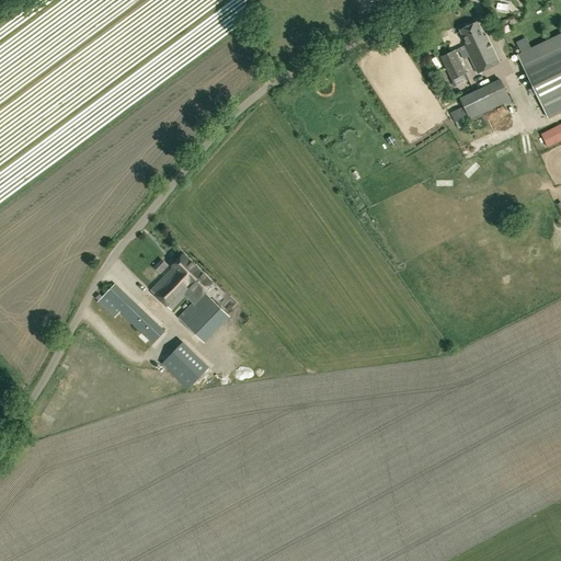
[(467,45),(442,58),(453,81),(467,75),(457,54),(460,53),(464,59),(470,57),(479,75),(501,65),(487,36),(484,37),(478,23),(460,31),(467,45)]
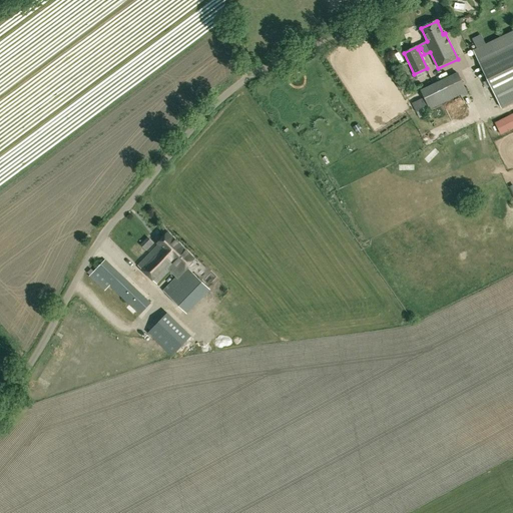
[(402,30),(395,33),(398,41),(406,38),(402,30)]
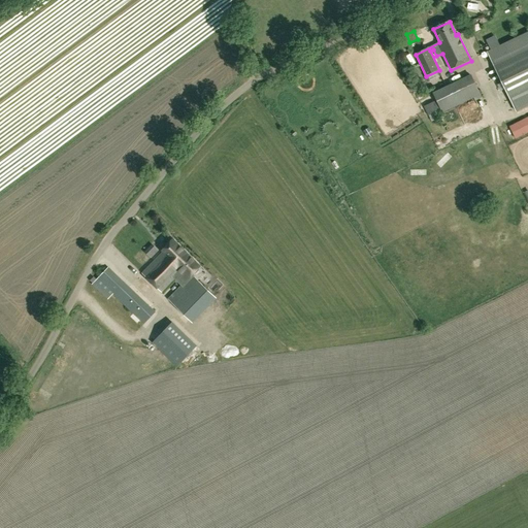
[(527,33),(485,55),(514,113),(527,106),(527,33)]
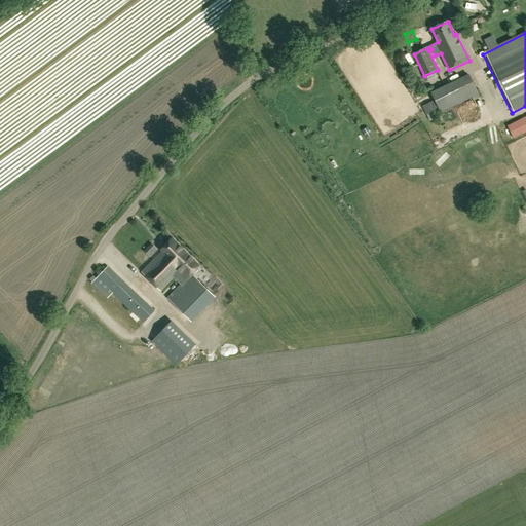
[(470,75),(433,94),(442,112),(472,97),(474,100),(480,98),(478,94),(470,75)]
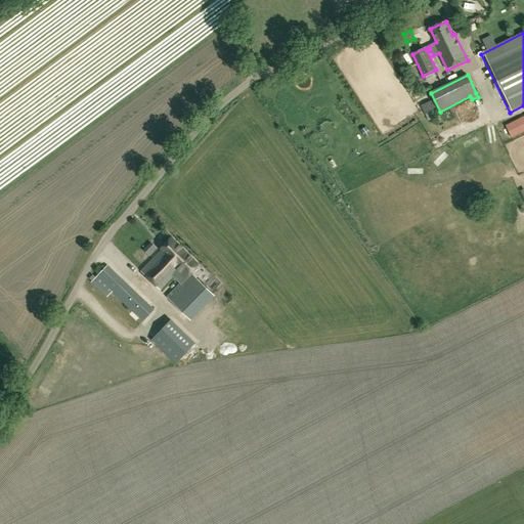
[(411,91),(419,101),(423,98),(416,88),(411,91)]
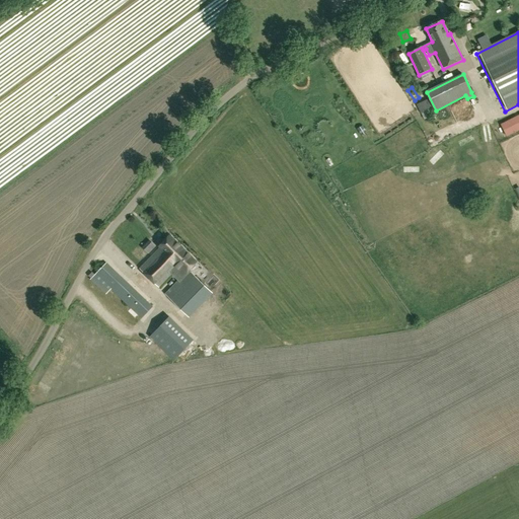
[(428,98),(417,104),(421,114),(422,114),(432,108),(433,107),(428,98)]
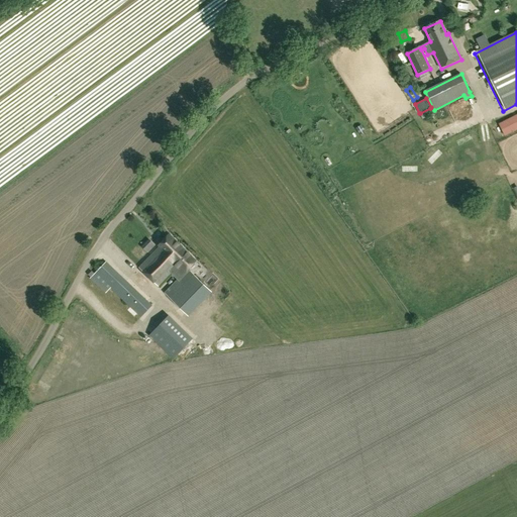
[(516,114),(499,123),(505,135),(516,129),(516,114)]
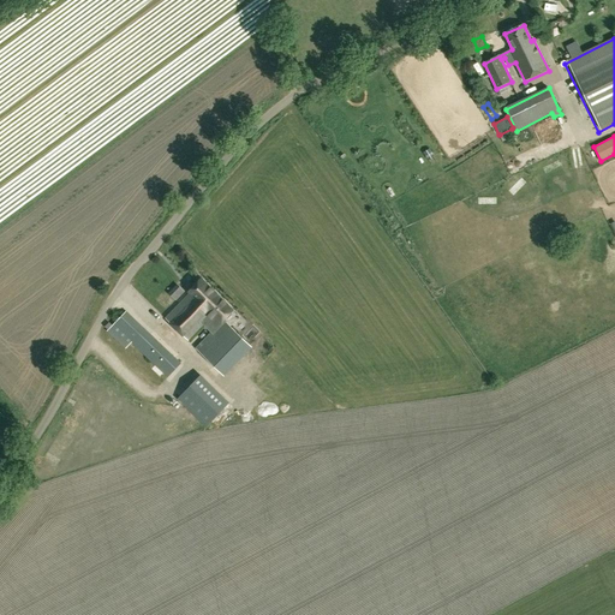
[(226,321),(234,311),(202,279),(189,292),(190,293),(166,318),(189,340),(204,324),(213,332),(197,348),(222,372),(250,345),(226,321)]
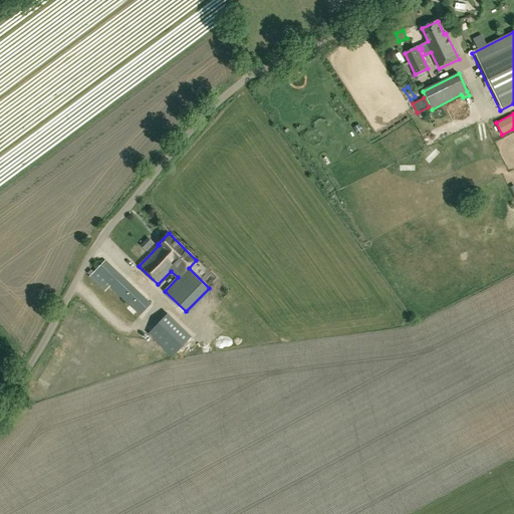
[(153,237),(146,244),(151,249),(158,243),(153,237)]
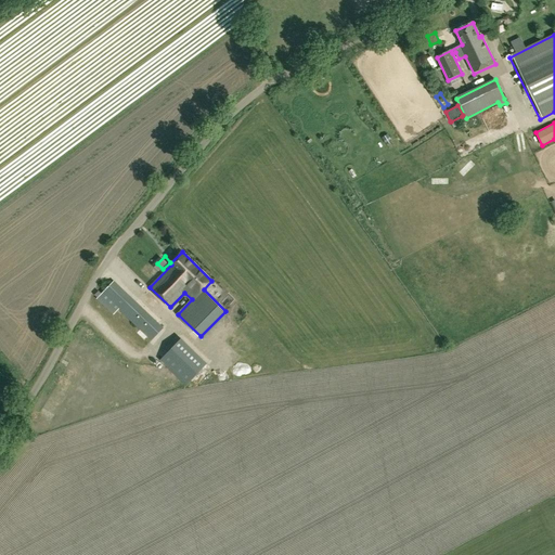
[(114,315),(119,310),(151,340),(163,328),(114,282),(102,294),(97,299),(114,315)]
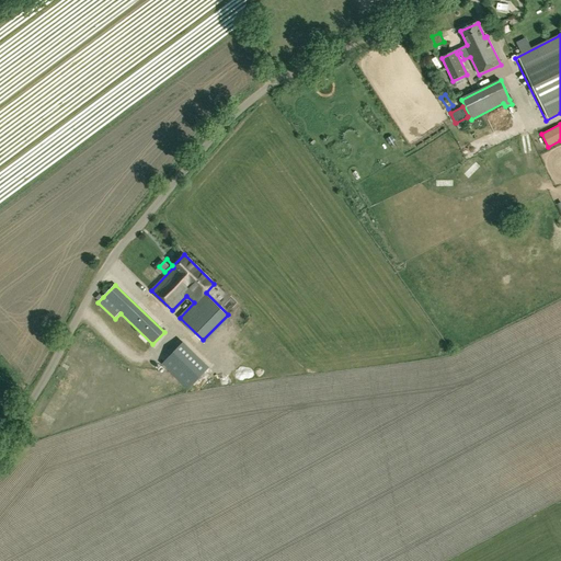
[(187,389),(208,368),(183,343),(162,364),(187,389)]
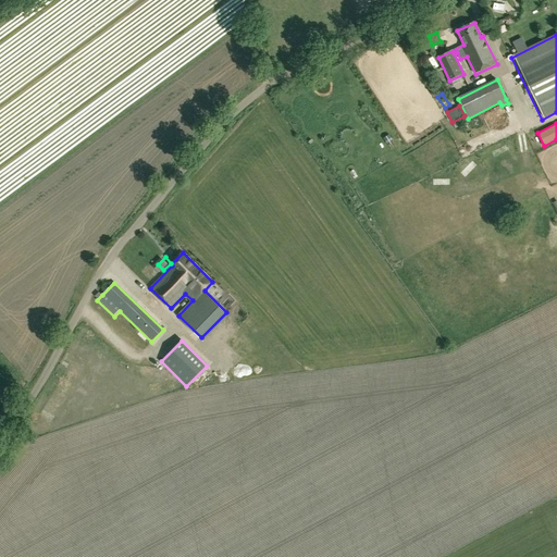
All buildings are outlined.
